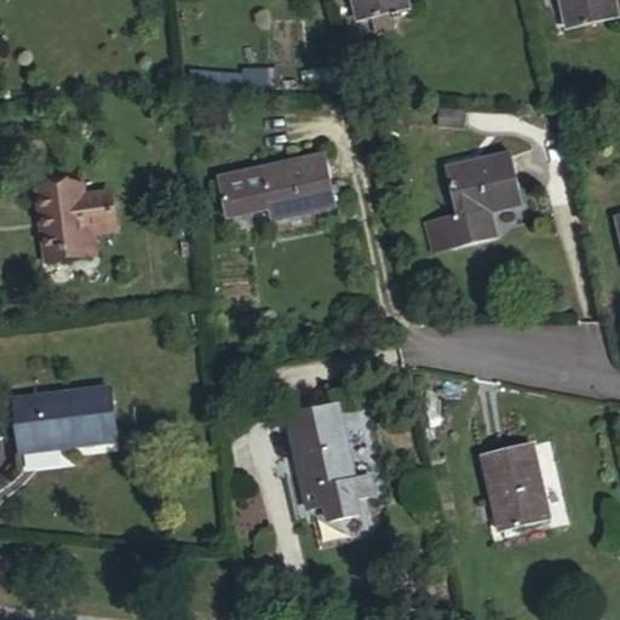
[(355,0),(361,19),(408,7),(406,0),(355,0)]
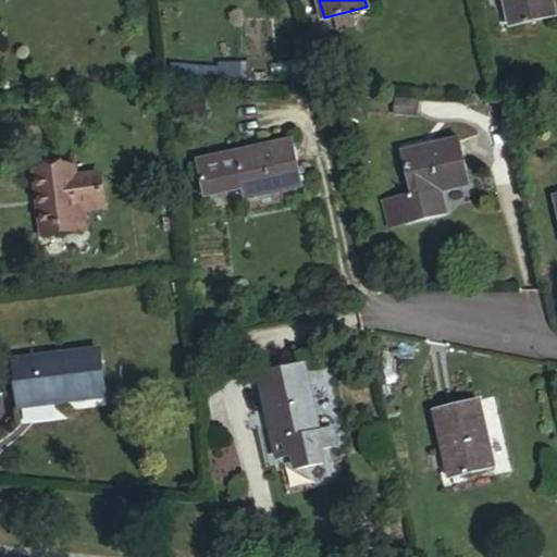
[(506,0),(511,24),(554,14),(551,0),(506,0)]
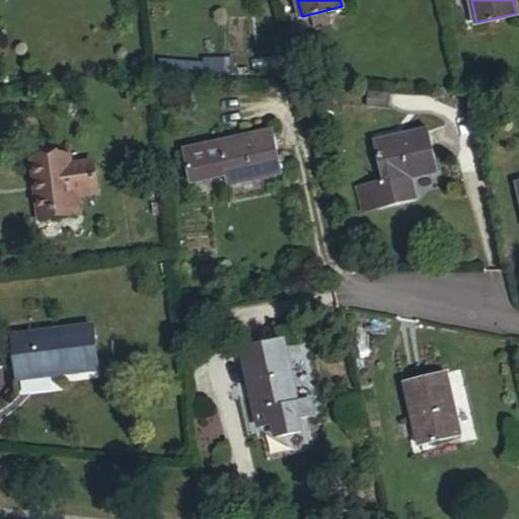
[(160,74),(224,75),(224,59),(160,59),(160,74)]
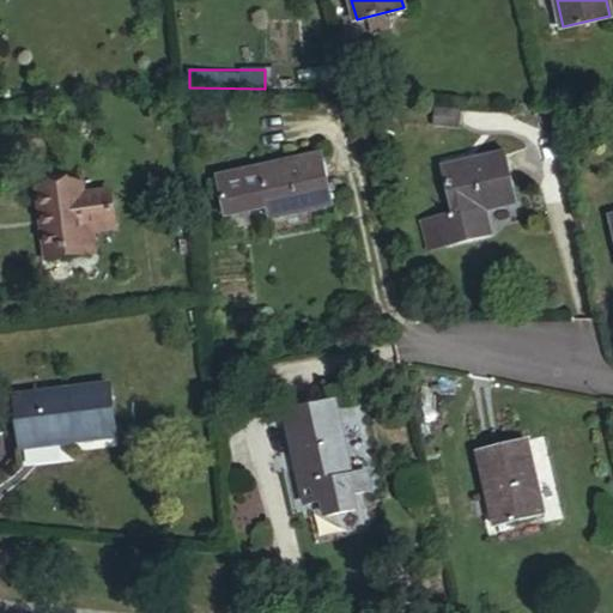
[(453,122),(455,104),(430,103),(429,121),(453,122)]
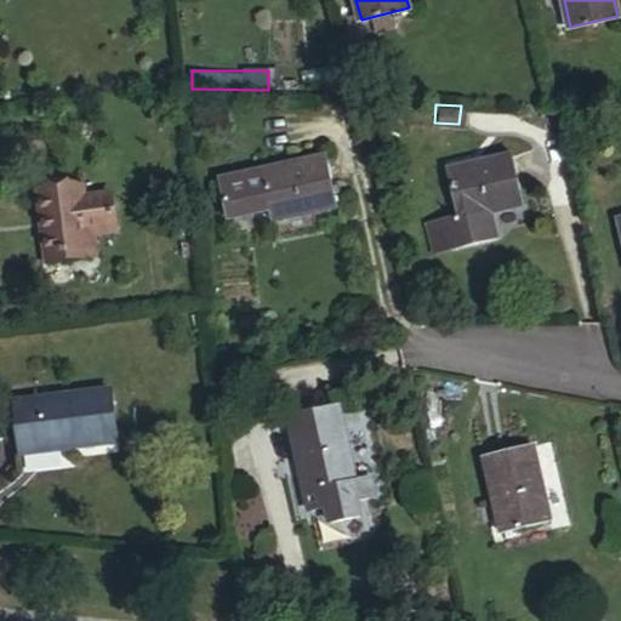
[(465,215),(491,209),(524,201),(513,154),(454,169),(463,212),(465,215)]
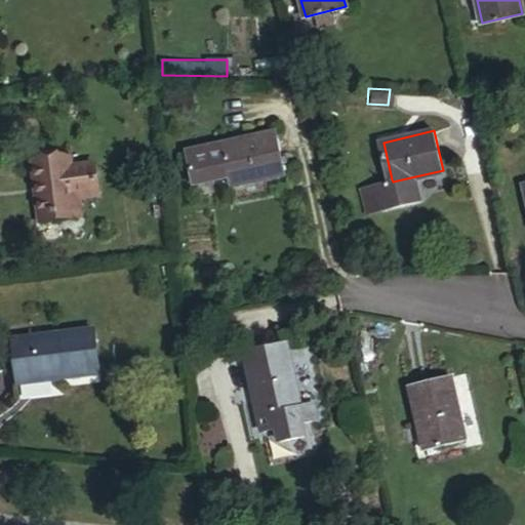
[(224,143),(230,176),(232,186),(287,172),(278,131),(224,143)]
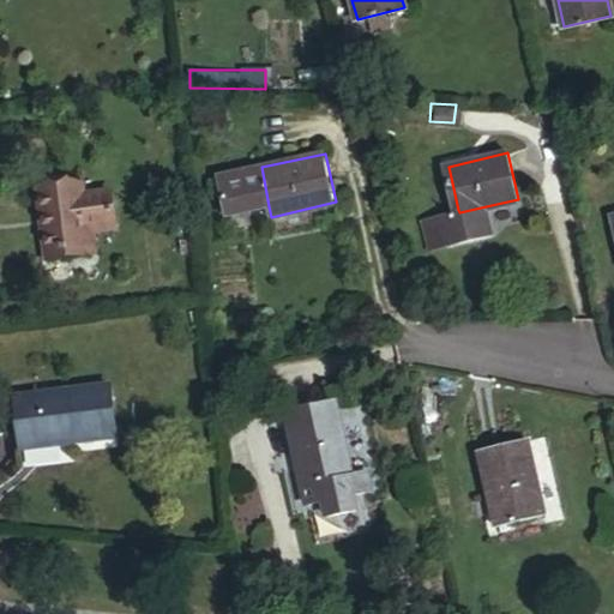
[(224,216),(269,206),(262,167),(217,176),(224,216)]
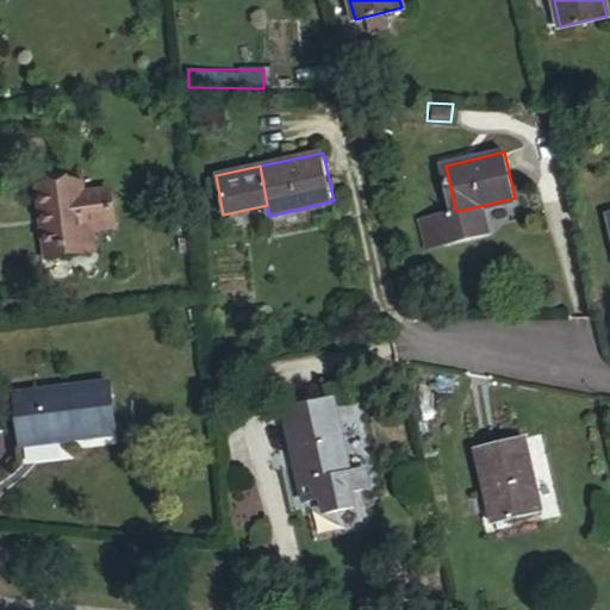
[(80,179),(36,186),(44,248),(87,243),(85,223),(93,222),(112,219),(109,185),(81,188),(80,179)]
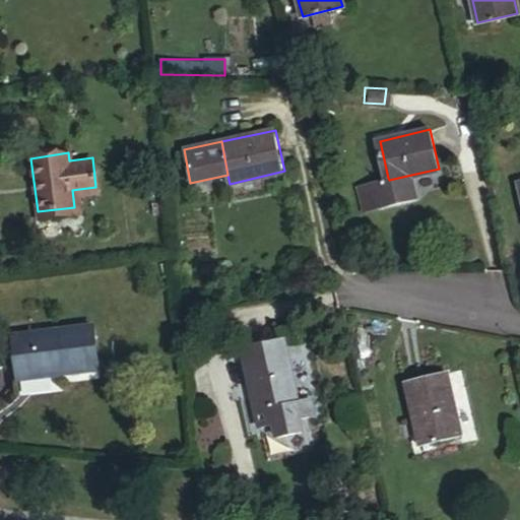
[(373,182),(378,206),(416,197),(411,175),(389,180),(388,178),(373,182)]
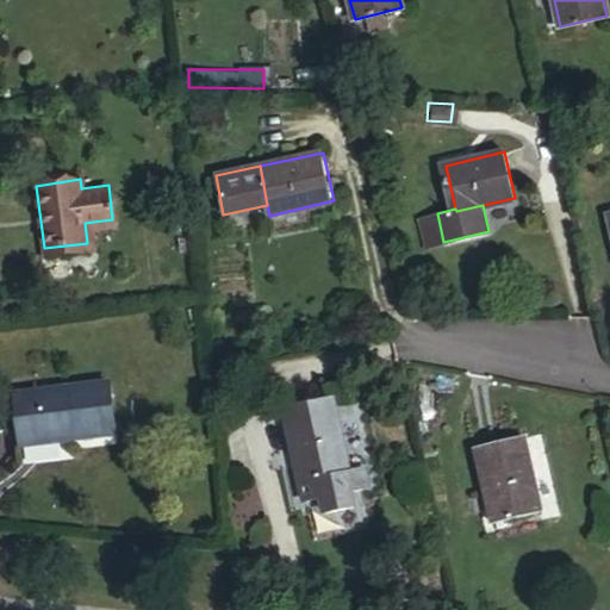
[(430,246),(443,242),(437,213),(423,217),(430,246)]
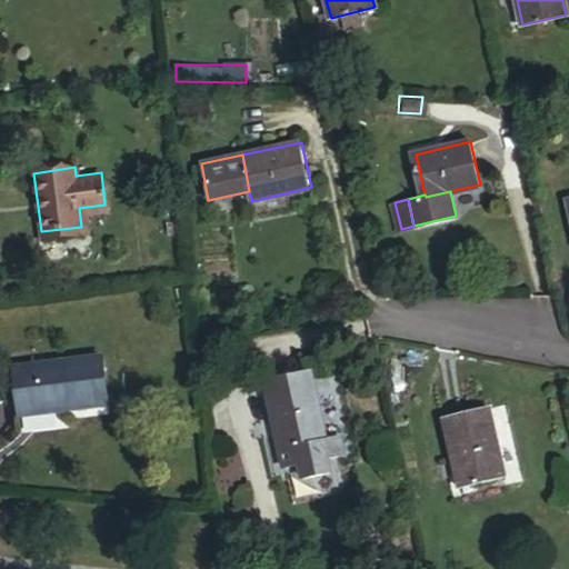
[(81,227),(41,231),(42,240),(89,235),(87,207),(79,208),(81,227)]
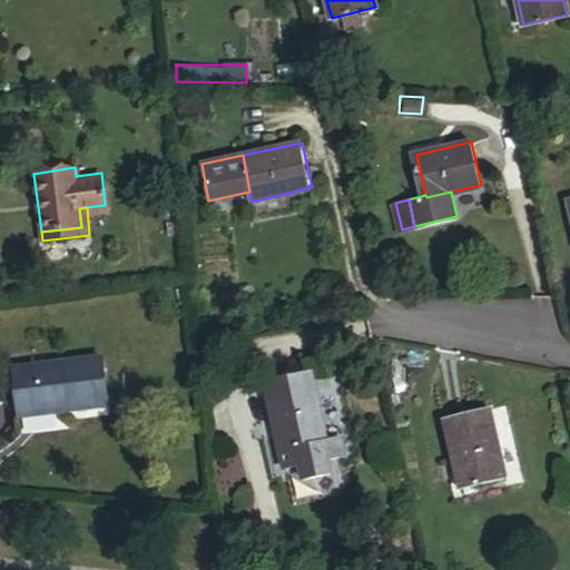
[(10,366),(16,415),(104,402),(97,353),(10,366)]
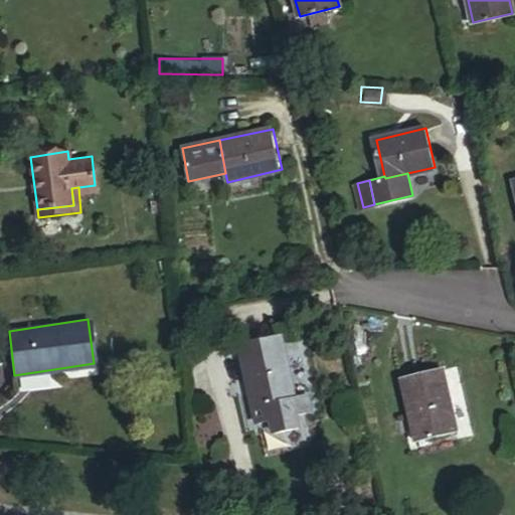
[(283,336),(242,344),(259,421),(274,418),(276,432),(302,425),(299,413),(311,410),(308,393),(296,396),(283,336)]
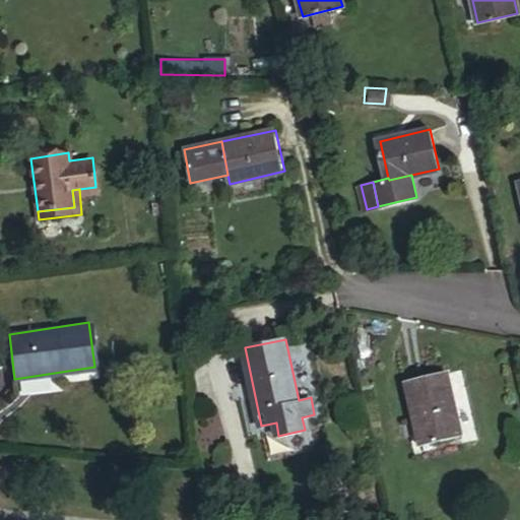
[(405,381),(420,445),(461,435),(447,372),(405,381)]
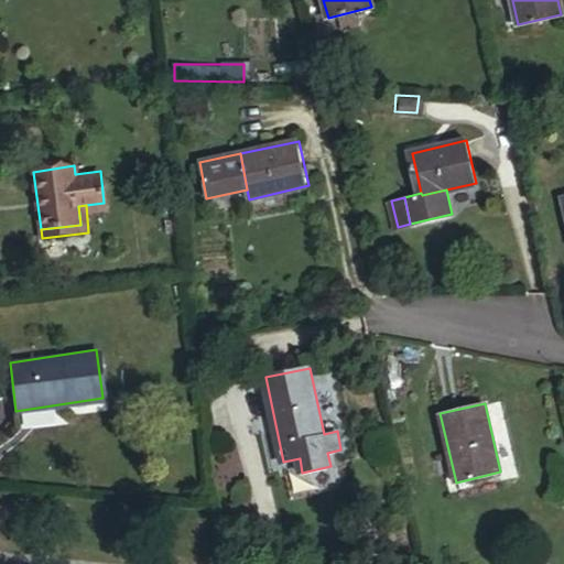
All buildings are outlined.
